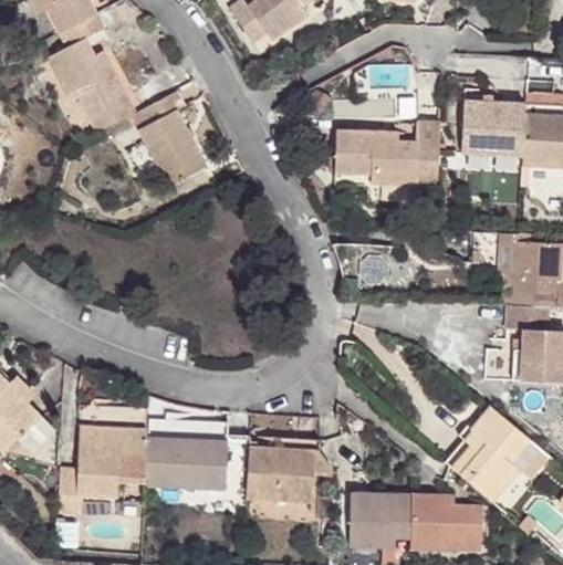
[(48,16),(59,35),(95,14),(87,0),(30,0),(40,19),(48,16)]
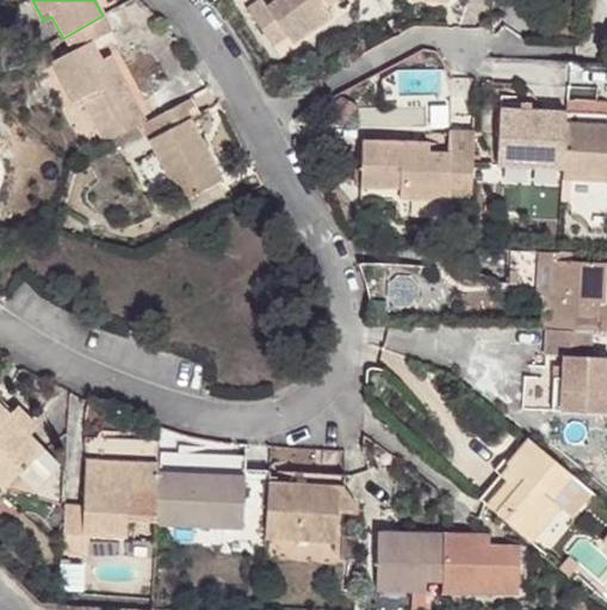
[(264,0),(243,0),(241,1),(267,42),(284,32),(289,42),(329,17),(323,7),(334,0),(264,0)]
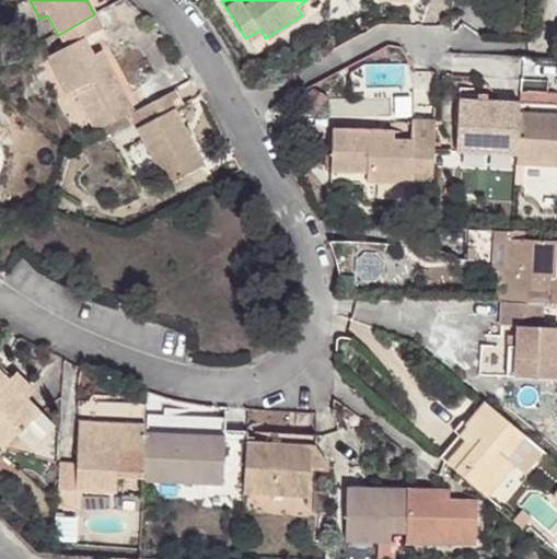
[(94,14),(58,35),(67,51),(46,62),(66,99),(74,94),(92,125),(128,106),(105,63),(97,68),(91,58),(83,43),(103,31),(94,14)]
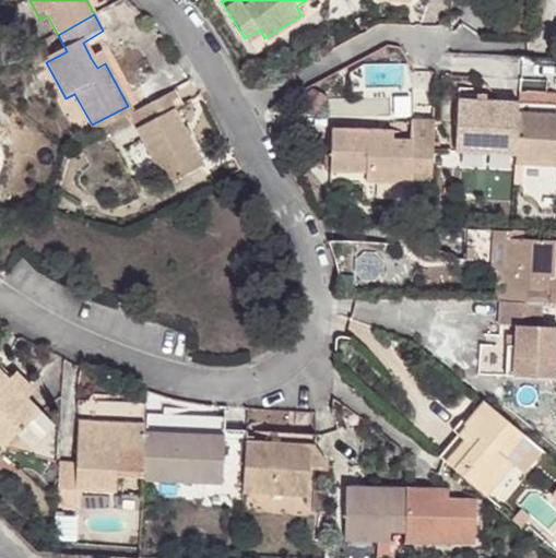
[(97,68),(105,63),(99,54),(91,58),(97,68)]
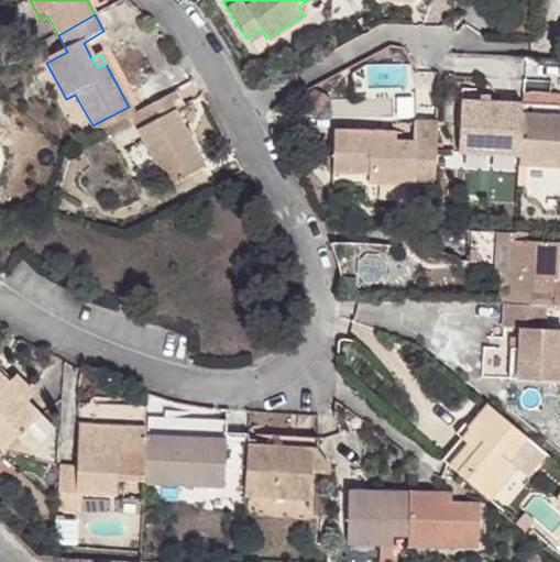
[(359,67),(361,92),(405,89),(404,65),(359,67)]
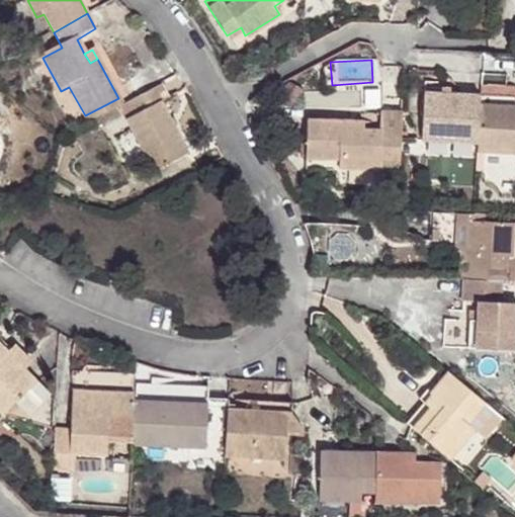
[(169,98),(160,82),(123,102),(133,118),(126,121),(156,175),(190,155),(161,101),(169,98)]
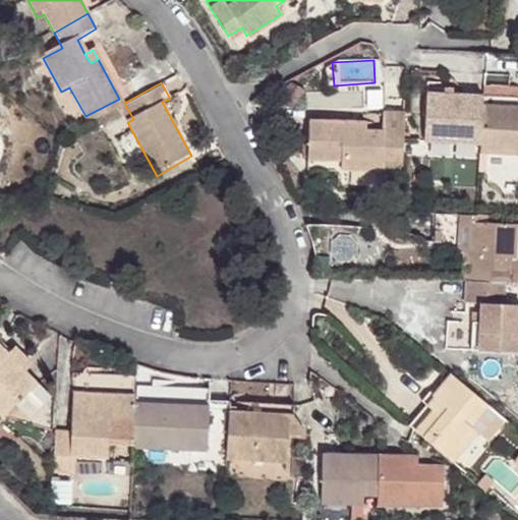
[(517,105),(481,104),(482,95),(425,93),(424,139),(479,143),(479,150),(517,152),(517,105)]
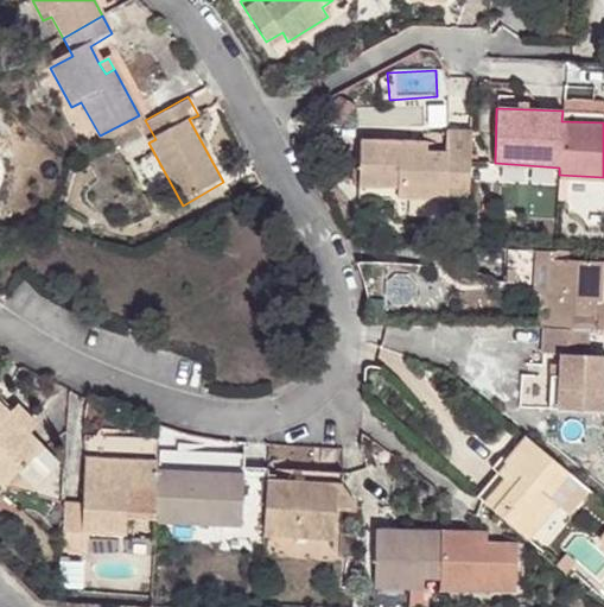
[(603,112),(563,111),(561,121),(603,122),(603,112)]
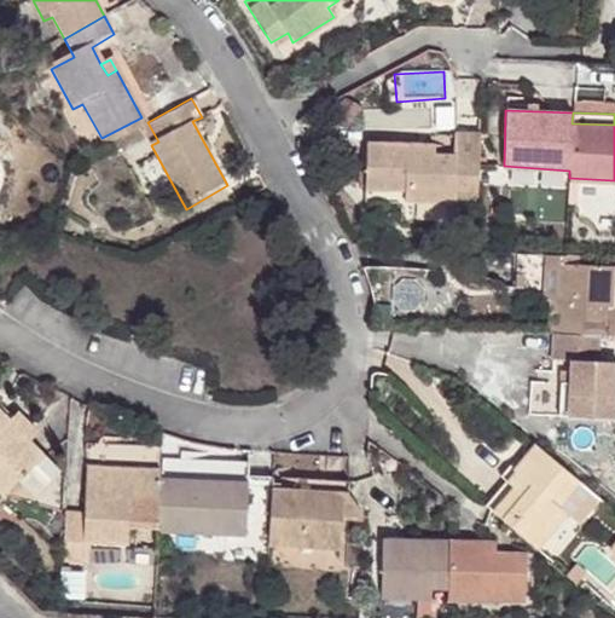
[(102,138),(105,145),(145,125),(141,117),(102,138)]
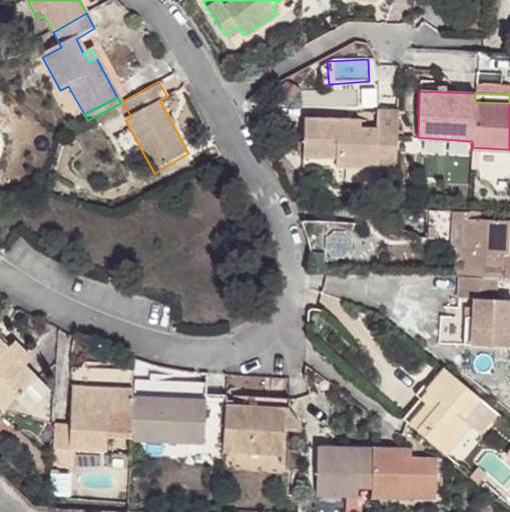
[(395,160),(397,109),(375,109),(374,128),(359,127),(346,127),(346,118),(303,117),(302,154),(334,156),(334,166),(375,168),(375,159),(395,160)]
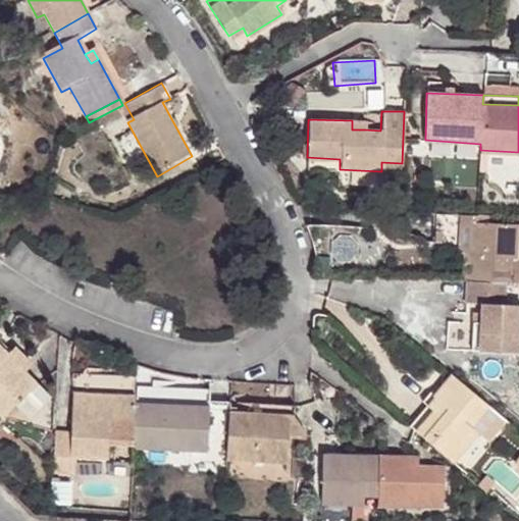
[(365,121),(352,120),(352,129),(365,129),(365,121)]
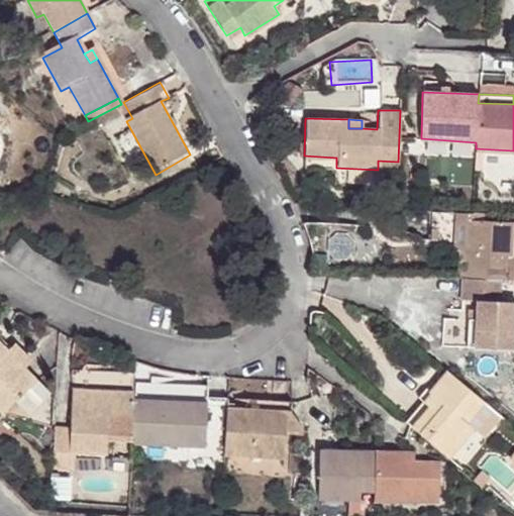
[(500,276),(510,277),(512,219),(468,217),(465,275),(500,276)]
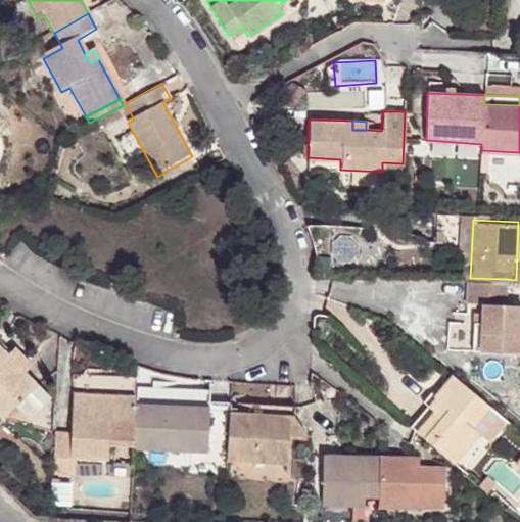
[(481,310),(480,348),(519,349),(519,301),(505,301),(506,279),(470,278),(467,278),(466,300),(481,301),(481,310)]
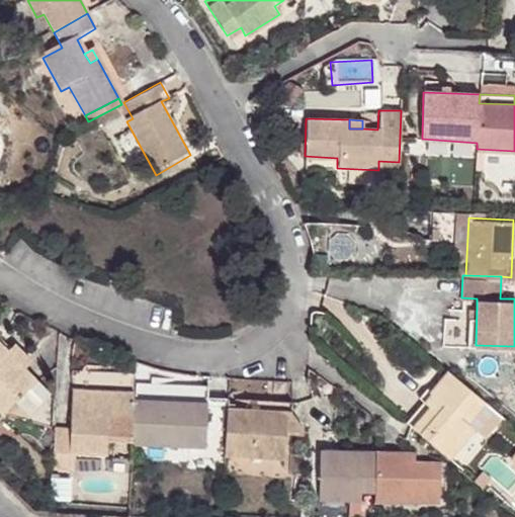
[(469,307),(467,344),(476,345),(477,307),(469,307)]
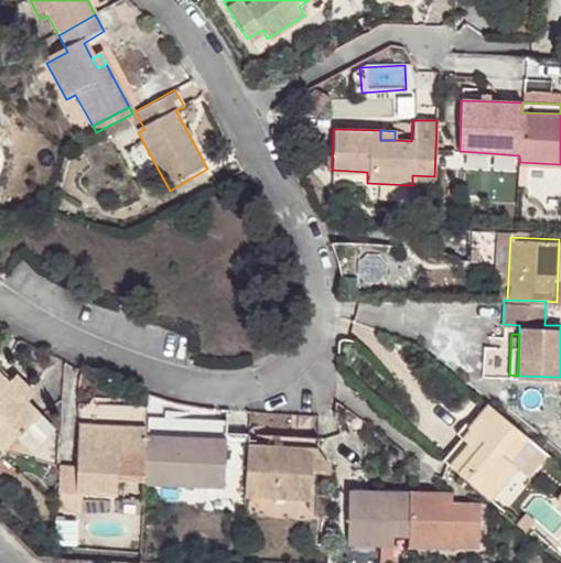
[(36,410),(25,399),(8,380),(0,372),(0,447),(36,410)]
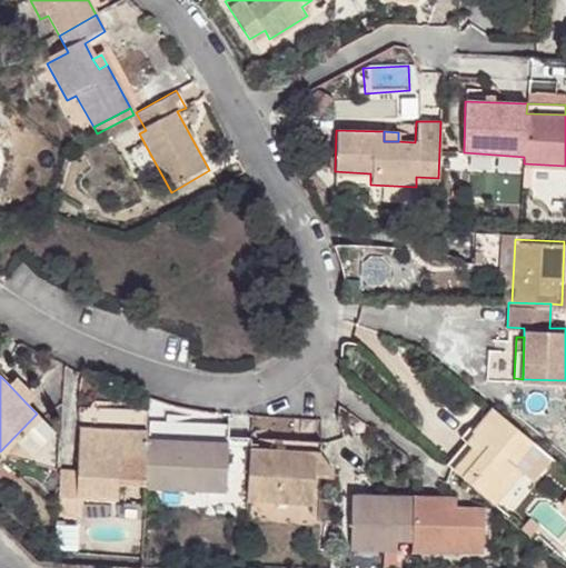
[(8,384),(26,402),(33,396),(16,376),(8,384)]
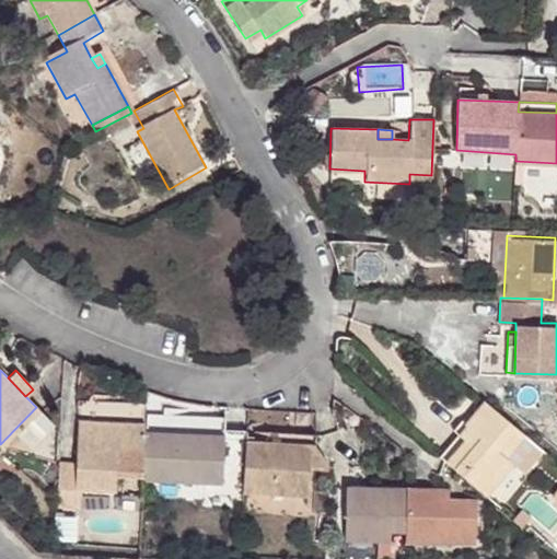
[(525,434),(488,403),(468,424),(475,430),(467,441),(461,433),(440,456),(485,495),(513,463),(506,455),(525,434)]
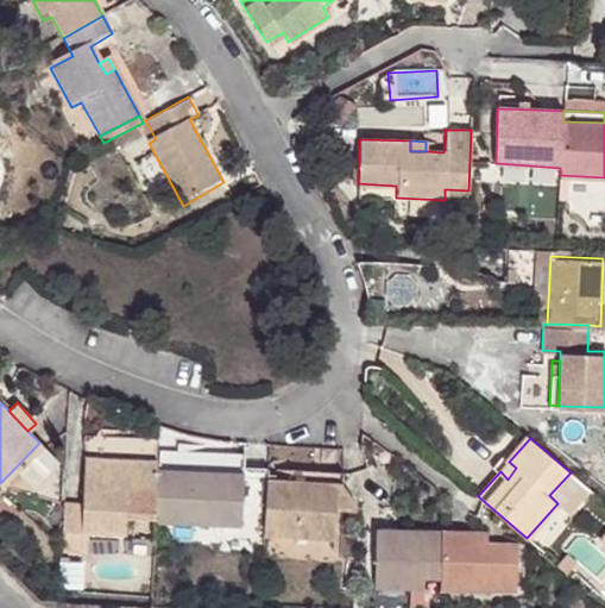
[(155,494),(156,469),(156,461),(82,459),(80,503),(62,503),(61,551),(82,552),(83,531),(124,532),(126,493),(155,494)]
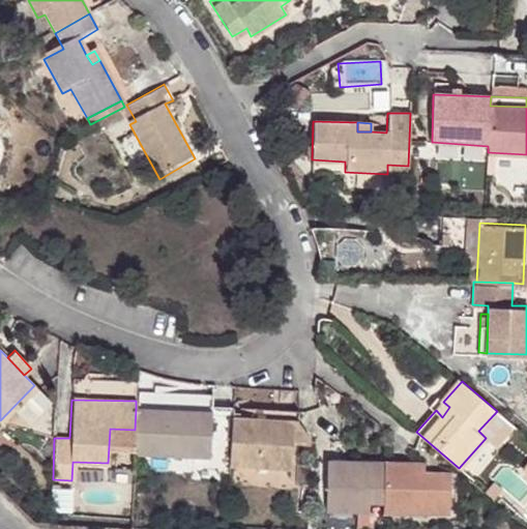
[(449,407),(443,402),(436,410),(442,417),(449,407)]
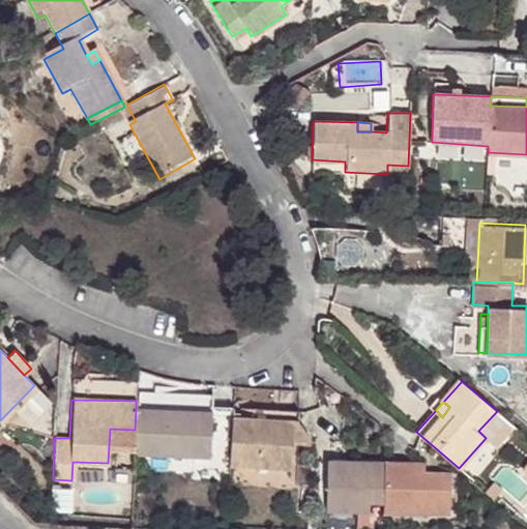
[(135,430),(133,452),(208,456),(208,463),(228,464),(229,428),(211,427),(211,411),(136,408),(135,430)]
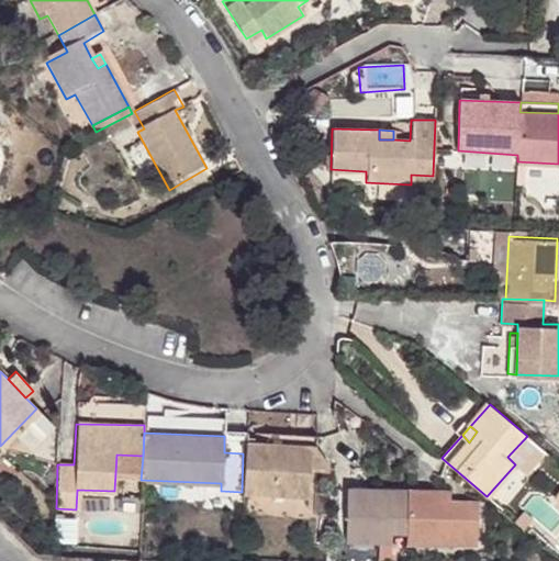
[(311,444),(244,440),(243,453),(242,492),(308,495),(311,444)]
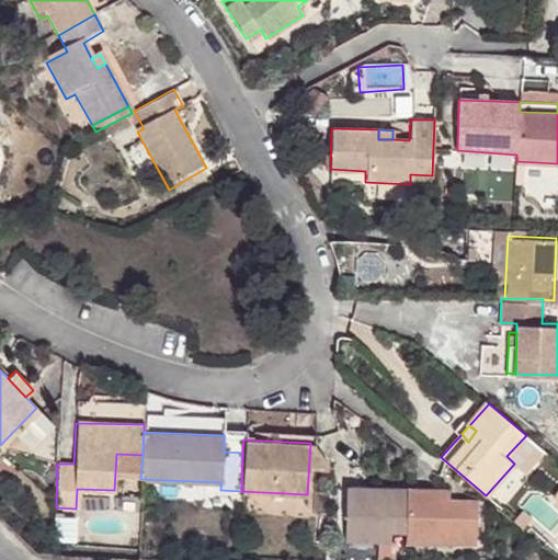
[(437,499),(439,489),(350,484),(348,538),(384,540),(385,530),(409,532),(409,541),(477,545),(478,500),(453,499),(437,499)]
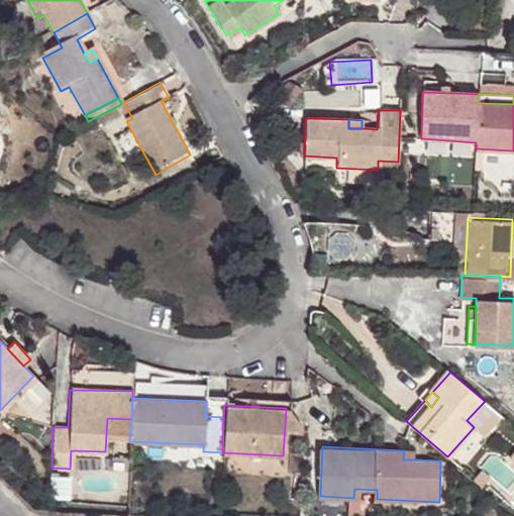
[(416,451),(404,450),(403,459),(417,459),(416,451)]
